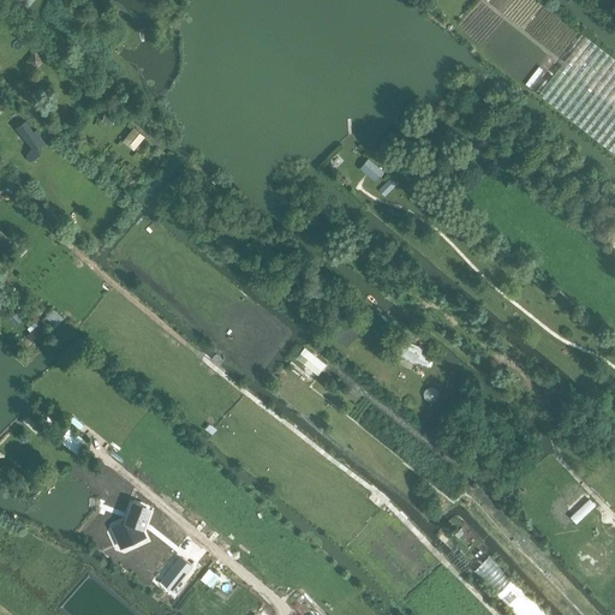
[(36,69),(45,58),(34,51),(25,60),(36,69)]
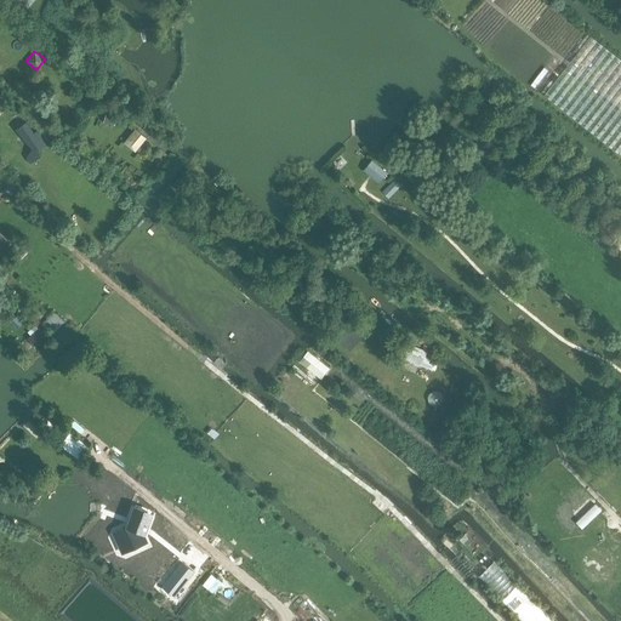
[(7,106),(0,110),(0,115),(26,138),(34,127),(7,106)]
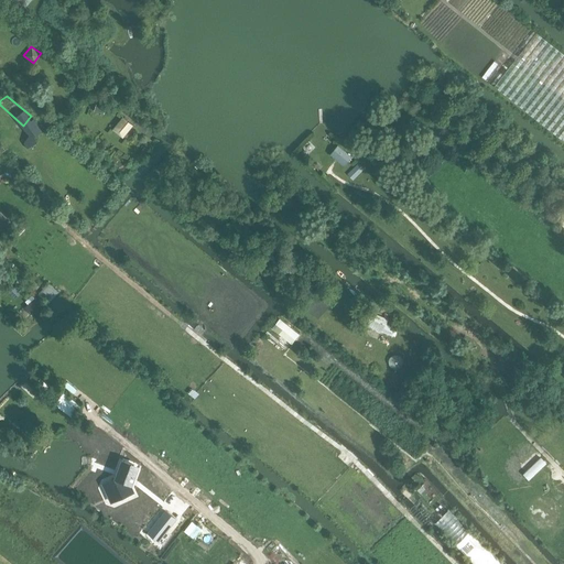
[(104,114),(106,106),(96,102),(94,110),(104,114)]
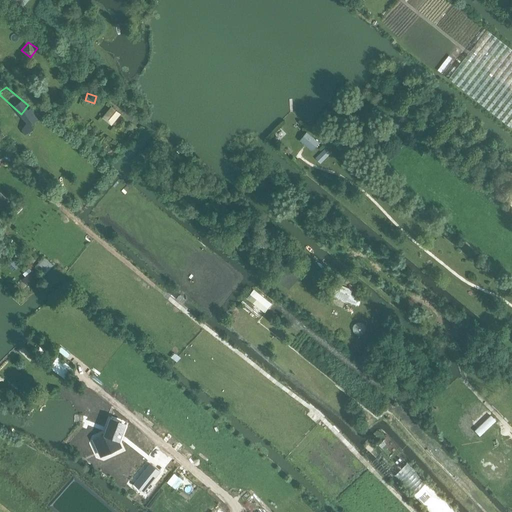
[(112,125),(121,114),(111,105),(102,116),(112,125)]
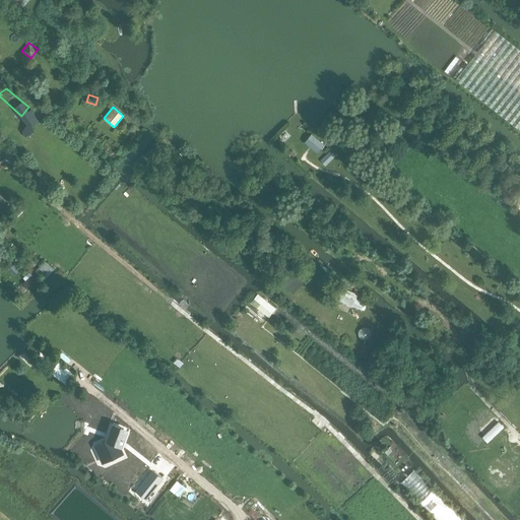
[(35,111),(28,118),(36,123),(42,116),(35,111)]
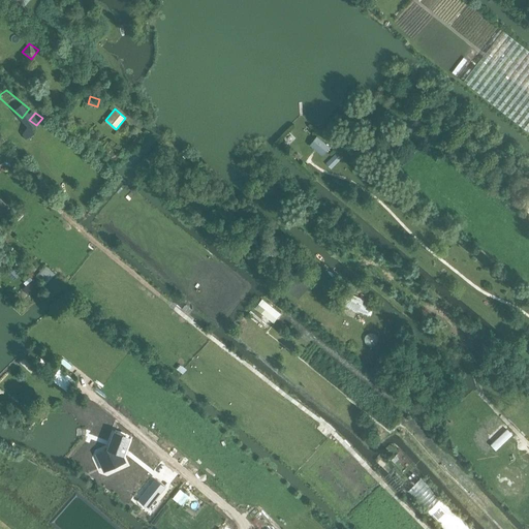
[(323,154),(331,146),(317,134),(310,143),(323,154)]
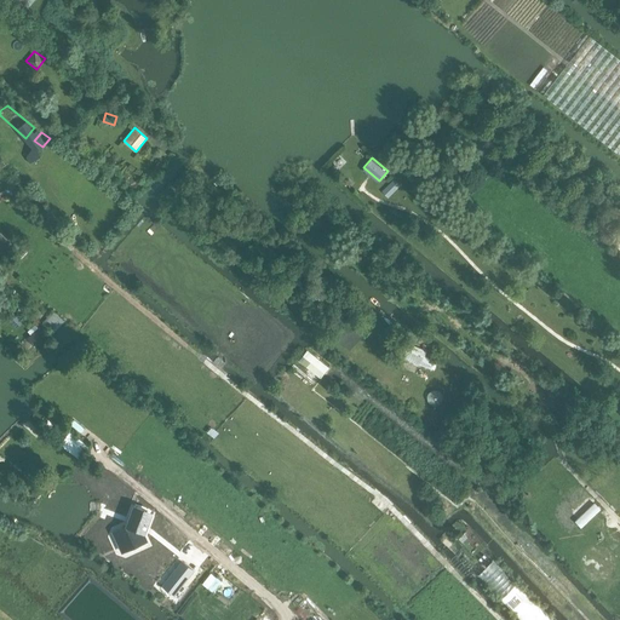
[(382,193),(389,199),(400,185),(399,185),(394,179),(392,179),(382,193)]
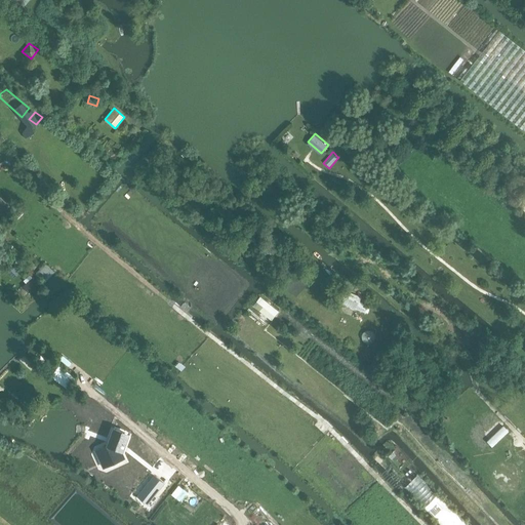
[(0,196),(0,209),(3,212),(9,205),(0,196)]
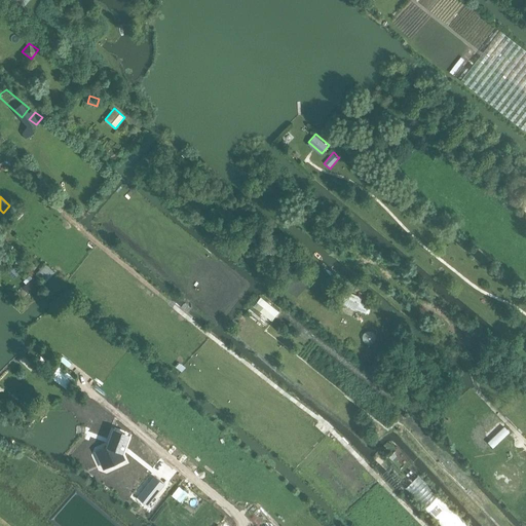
[(13,277),(19,273),(12,267),(8,272),(13,277)]
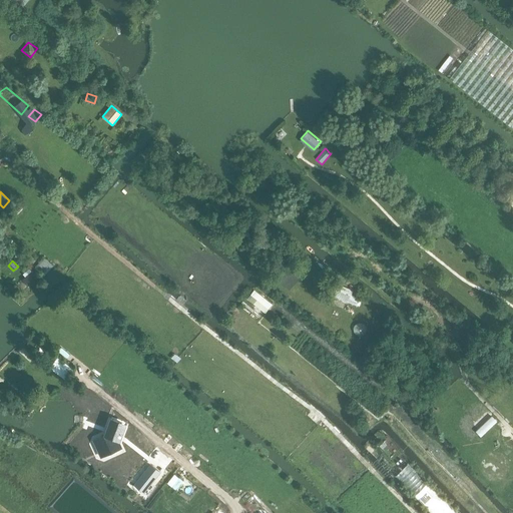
[(287,266),(276,278),(289,290),(300,278),(287,266)]
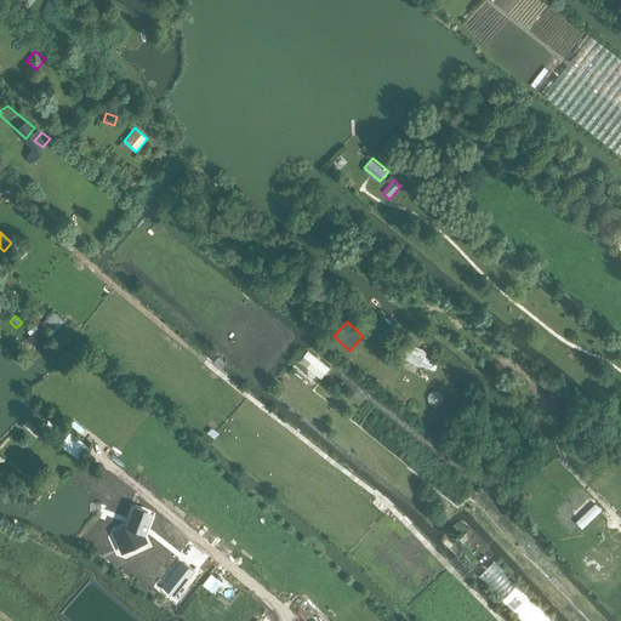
[(30,349),(46,336),(36,326),(22,341),(30,349)]
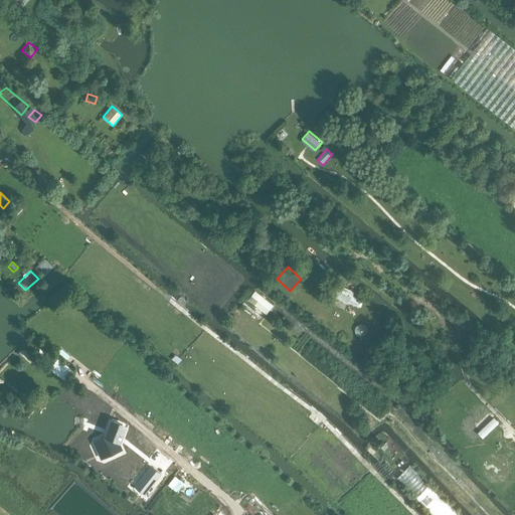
[(339,284),(335,298),(361,306),(364,297),(354,294),(355,289),(339,284)]
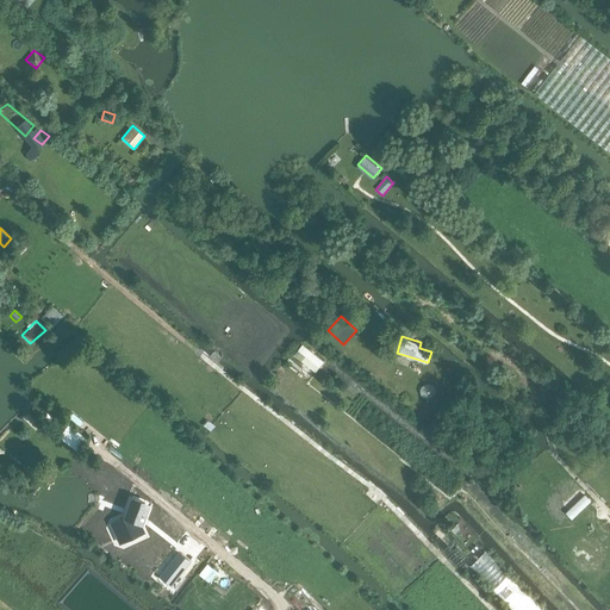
[(315,371),(323,361),(302,344),(293,354),(315,371)]
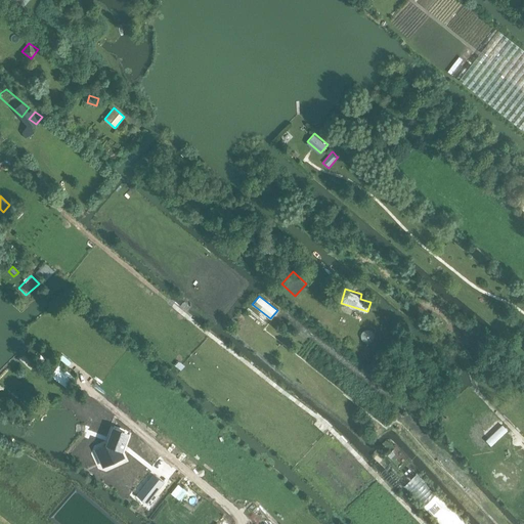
[(452,403),(460,410),(475,396),(468,389),(452,403)]
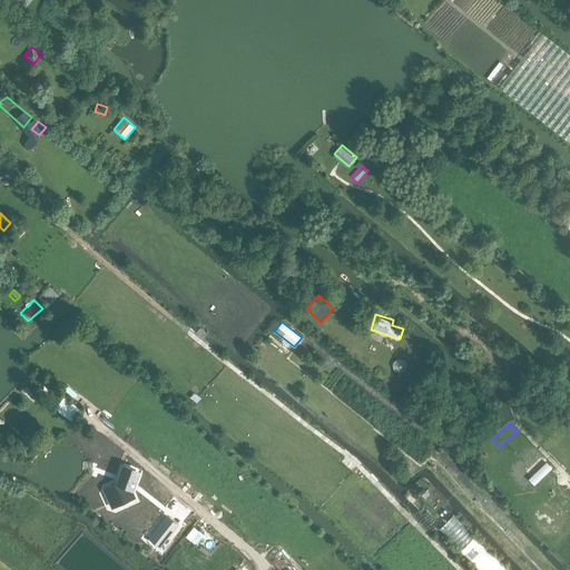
[(553,469),(547,462),(528,479),(534,487),(553,469)]
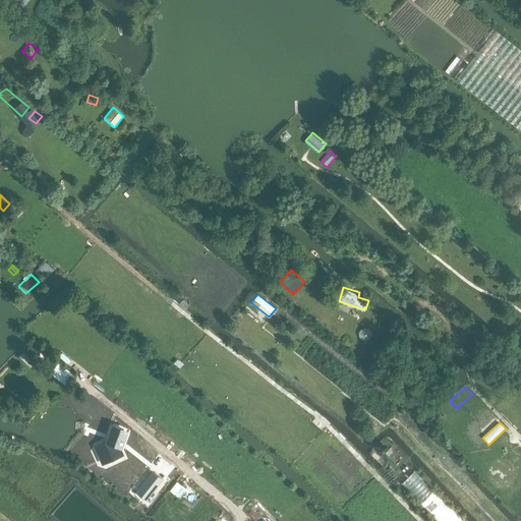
[(106,442),(95,447),(100,457),(103,455),(106,462),(123,454),(120,448),(121,447),(127,431),(121,429),(122,427),(113,424),(106,442)]
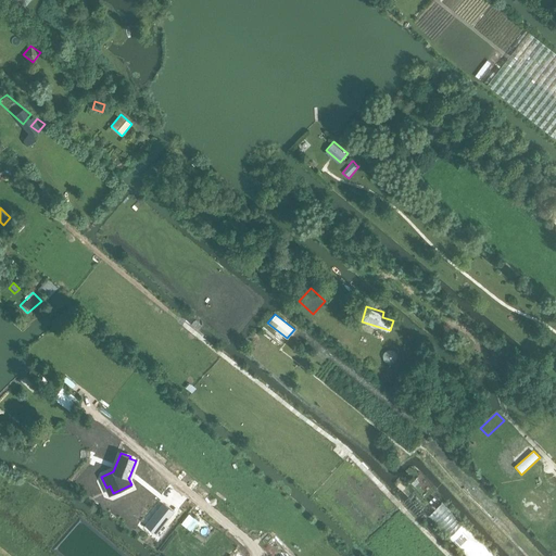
[(156,512),(141,529),(149,536),(165,519),(156,512)]
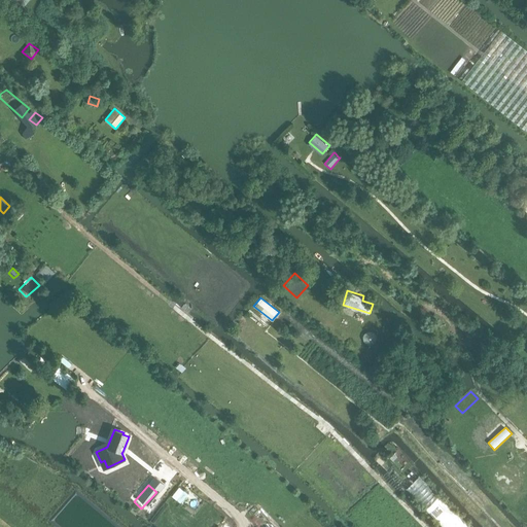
[(229,526),(233,521),(225,515),(221,520),(229,526)]
